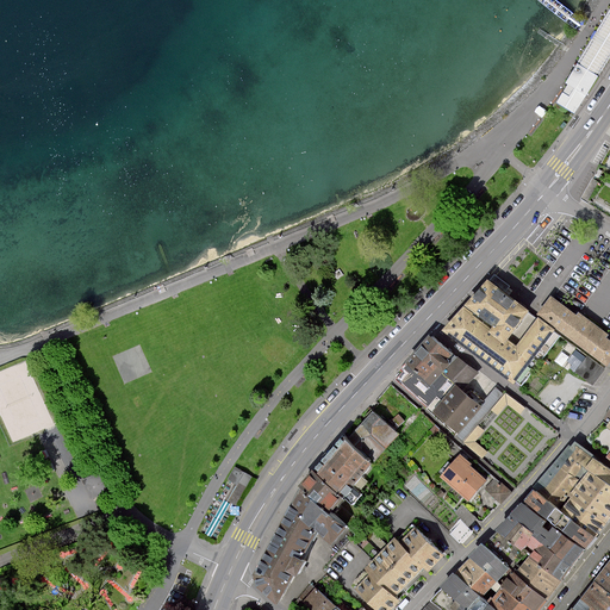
[(609,55),(609,10),(567,82),(568,83),(559,101),(576,112),(609,55)]
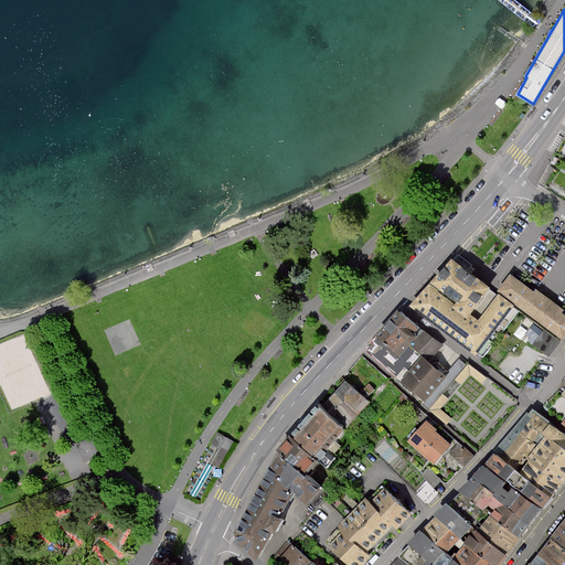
[(556,169),(550,166),(539,183),(545,188),(547,183),(556,169)]
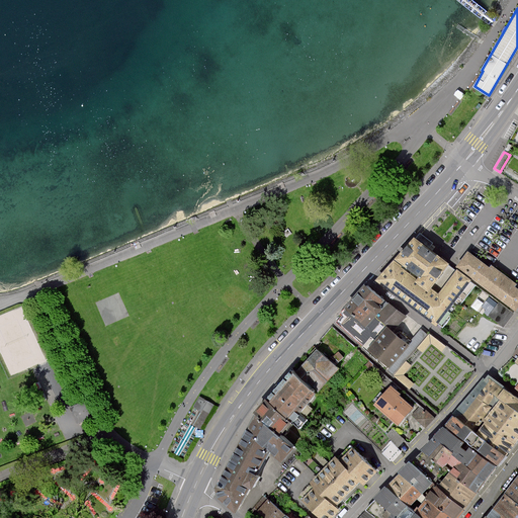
[(416,237),(397,259),(421,276),(418,281),(430,291),(450,265),(452,263),(430,247),(433,243),(421,233),(416,237)]
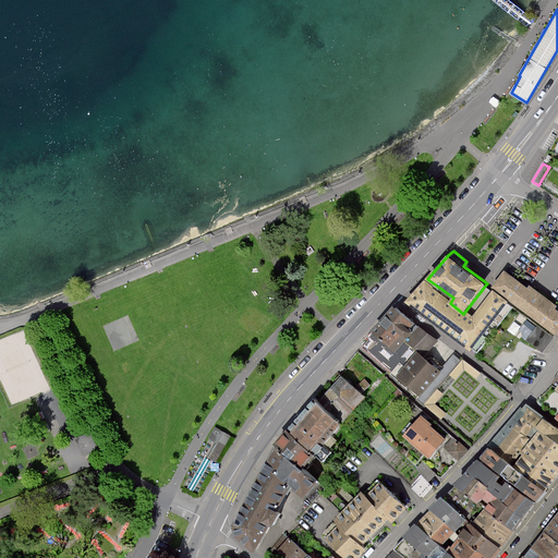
[(506,269),(492,288),(495,290),(510,301),(556,336),(557,332),(557,310),(556,308),(557,306),(531,286),(530,288),(507,270),(506,269)]
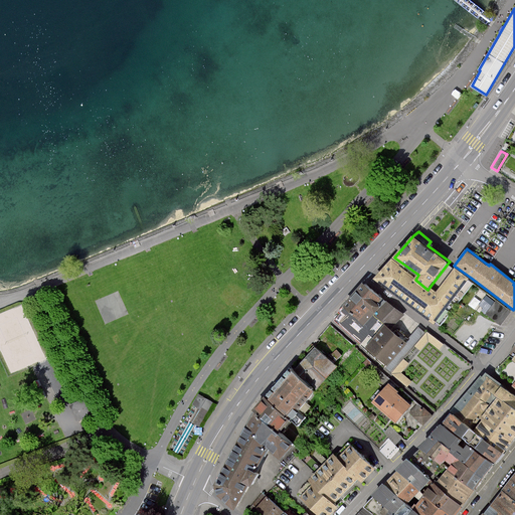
[(418,275),(394,258),(375,279),(436,325),(438,322),(471,278),(457,268),(455,270),(448,264),(427,290),(415,280),(418,275)]
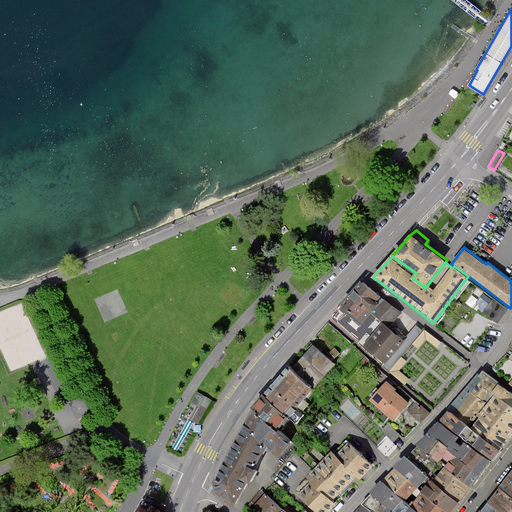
[(385,299),(363,281),(342,304),(344,305),(340,309),(345,313),(337,320),(359,341),(368,332),(372,336),(383,322),(374,312),(385,299)]
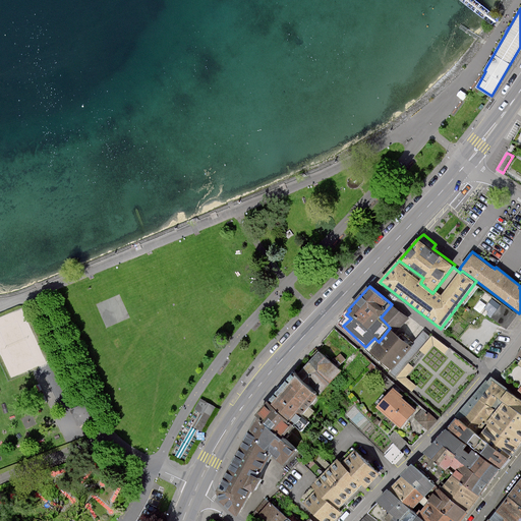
[(507,330),(517,315),(502,304),(493,299),(484,308),(488,312),(486,314),(507,330)]
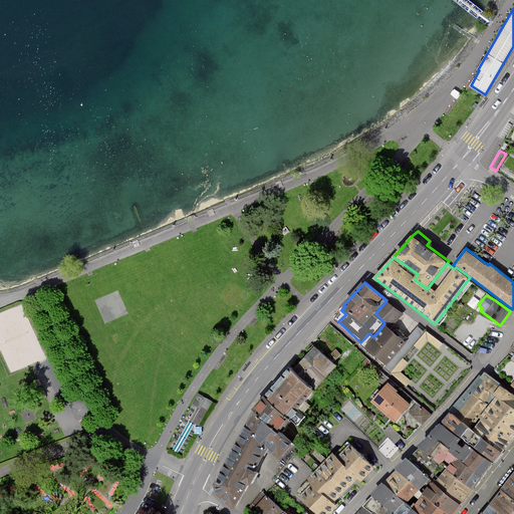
[(375,313),(384,323),(393,328),(405,313),(387,300),(375,313)]
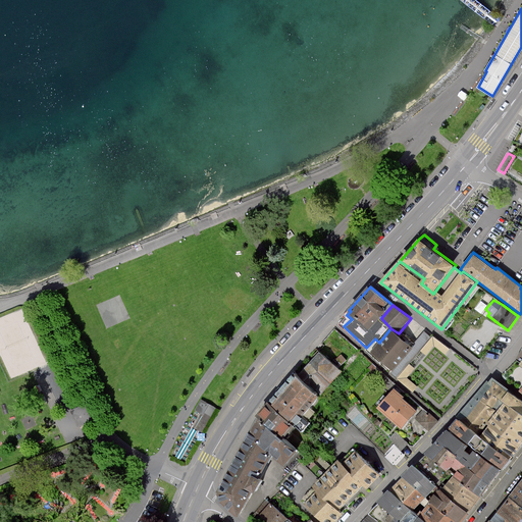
[(390,328),(379,343),(372,353),(394,370),(395,371),(414,348),(413,347),(399,333),(390,328)]
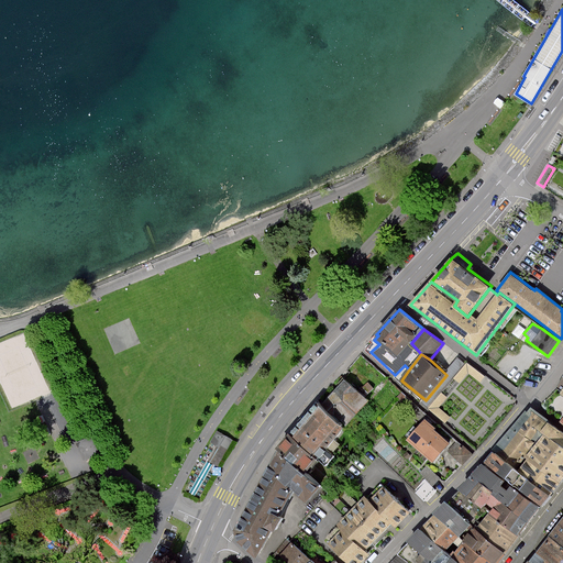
[(466,363),(457,357),(445,374),(446,375),(426,400),(424,399),(422,401),(428,408),(442,392),(454,378),(466,363)]
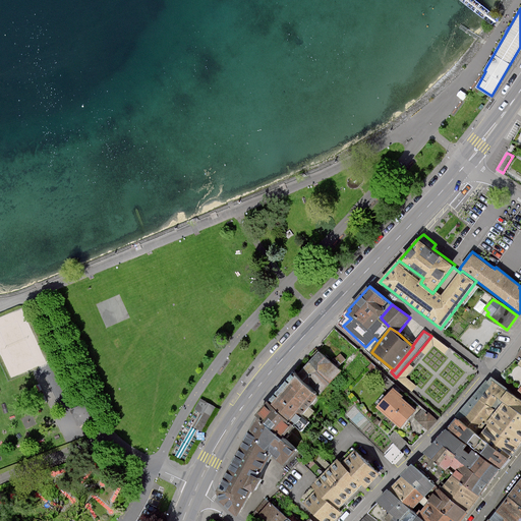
[(433,345),(445,354),(450,348),(432,335),(431,336),(420,350),(426,355),(433,345)]
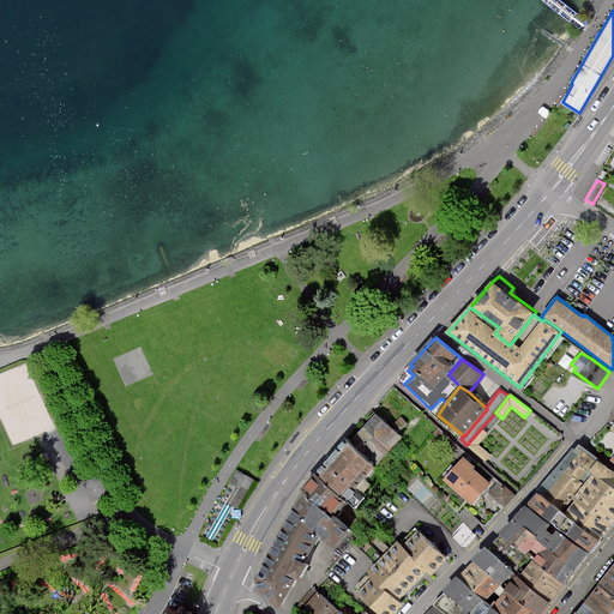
[(375,415),(359,434),(350,444),(375,467),(401,438),(375,415)]
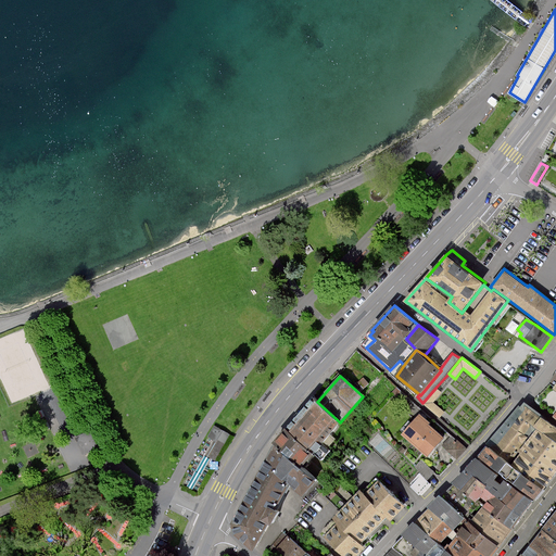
[(437,387),(422,403),(440,418),(445,413),(433,403),(442,392),(437,387)]
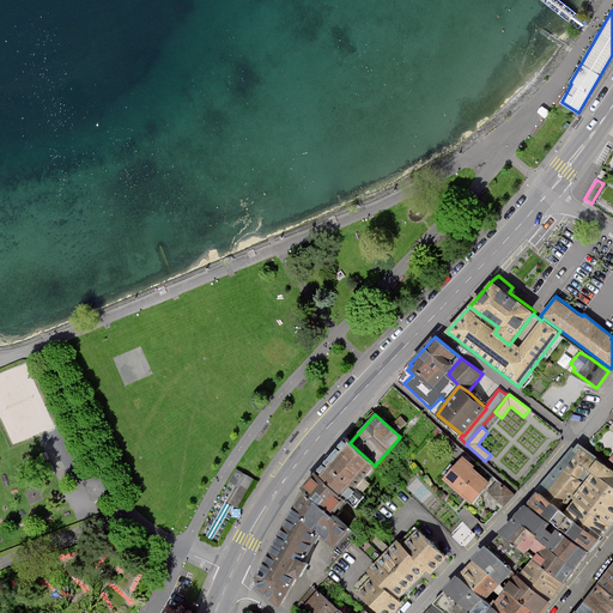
[(344,501),(375,466),(350,443),(347,442),(326,466),(316,477),(344,501)]
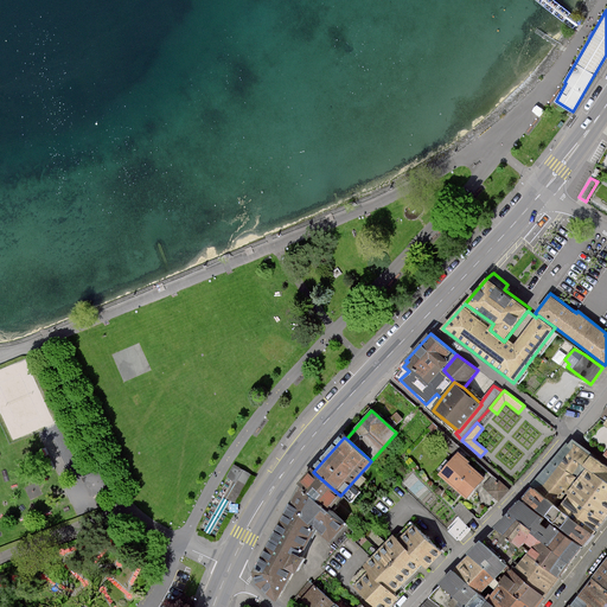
[(606,468),(590,455),(588,454),(589,453),(573,440),(568,446),(564,443),(544,470),(531,486),(532,487),(554,504),(558,508),(569,494),(602,521),(606,515),(606,468)]
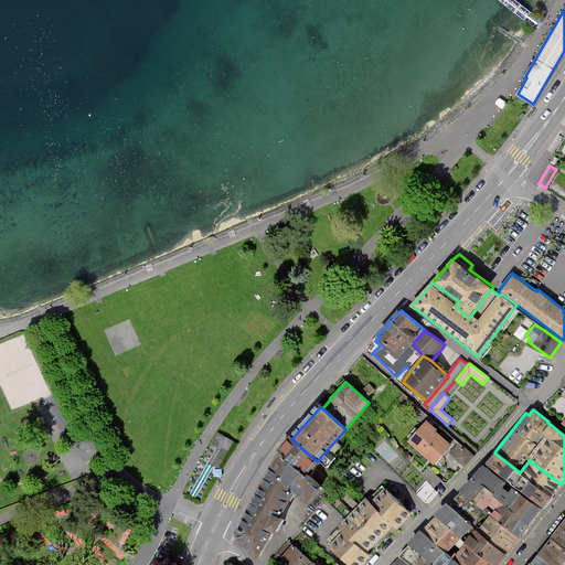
[(428,422),(409,440),(436,465),(454,445),(428,422)]
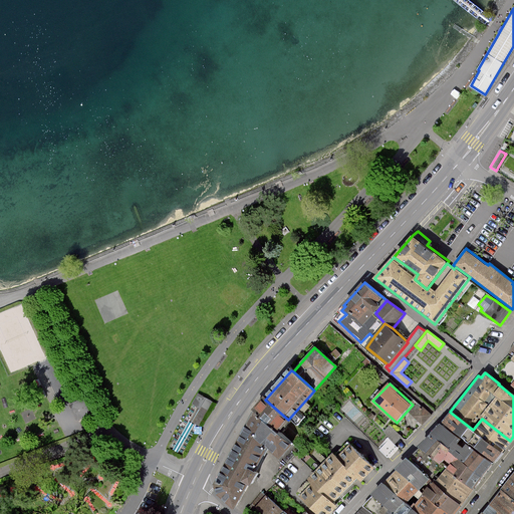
[(210,401),(195,393),(182,418),(197,426),(210,401)]
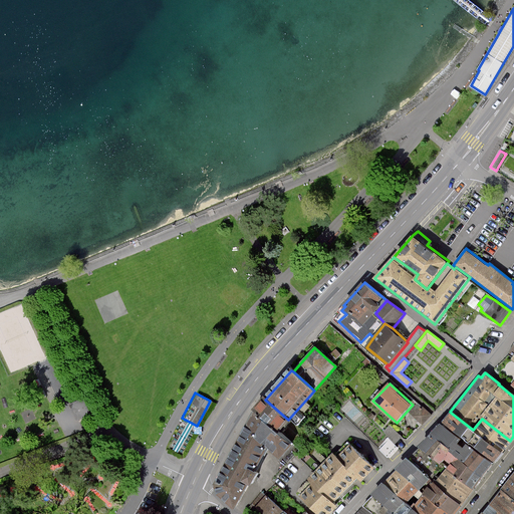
[(81,398),(70,402),(77,418),(88,414),(82,398),(81,398)]
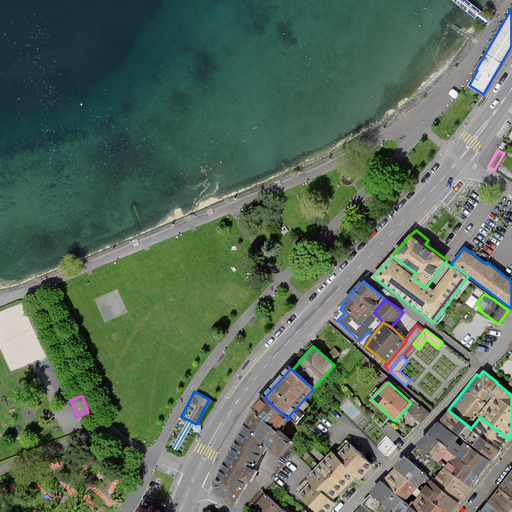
[(275,430),(287,418),(264,398),(262,396),(256,402),(251,408),(253,411),(275,430)]
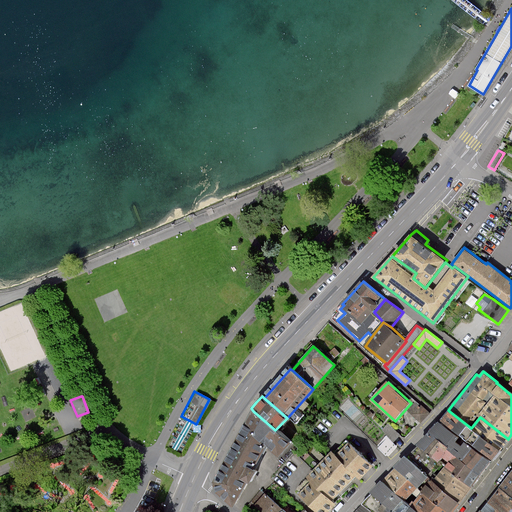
[(407,411),(421,423),(430,413),(422,405),(420,407),(415,402),(407,411)]
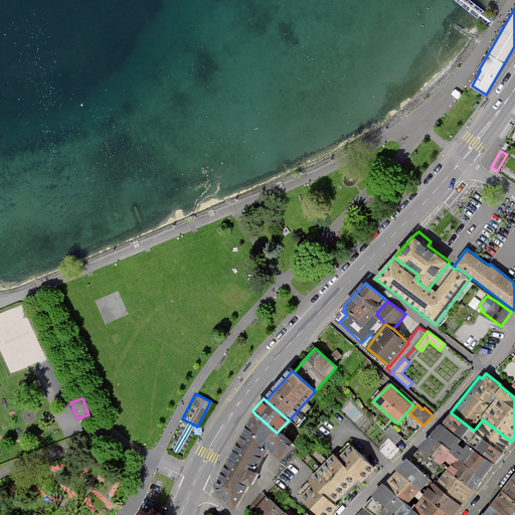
[(256,475),(253,473),(268,450),(279,459),(291,445),(277,433),(254,413),(239,440),(215,485),(217,496),(233,509),(246,486),(249,487),(253,479),(256,475)]
